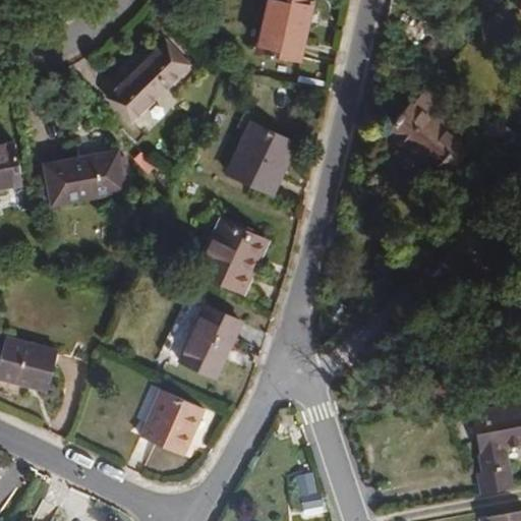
[(300,63),(311,3),(297,0),(268,0),(257,55),(300,63)]
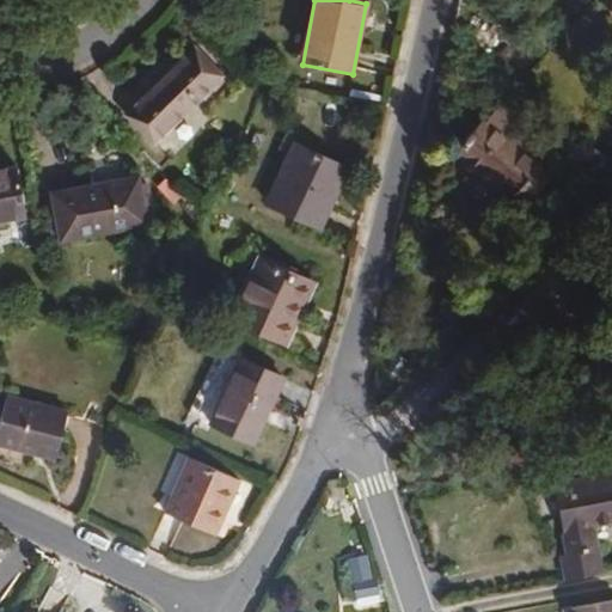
[(191,108),(227,69),(201,43),(130,115),(158,141),(191,108)]
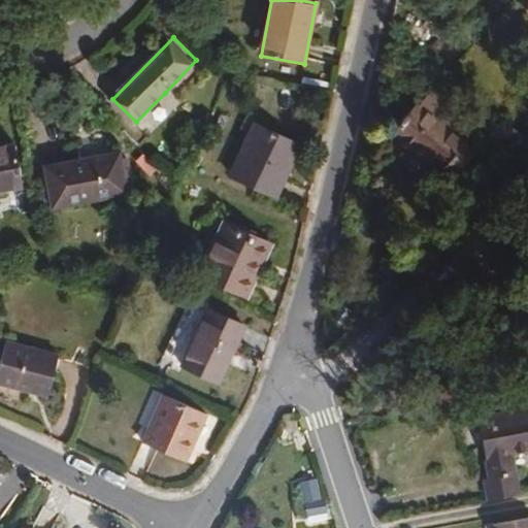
[(178,105),(165,93),(136,122),(150,135),(178,105)]
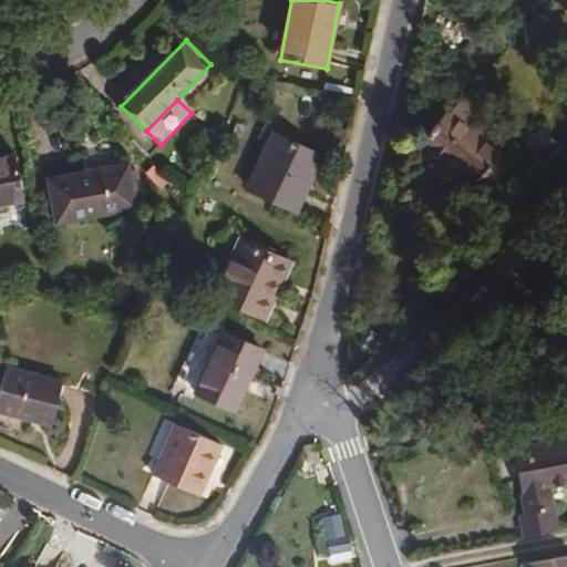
[(505,156),(447,112),(422,143),(480,186),(505,156)]
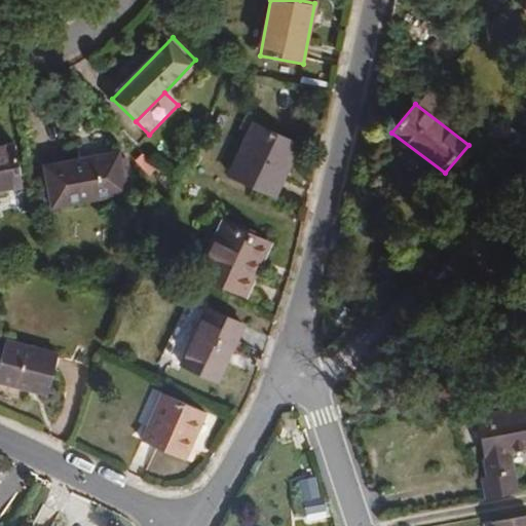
[(523,136),(498,116),(486,132),(510,151),(523,136)]
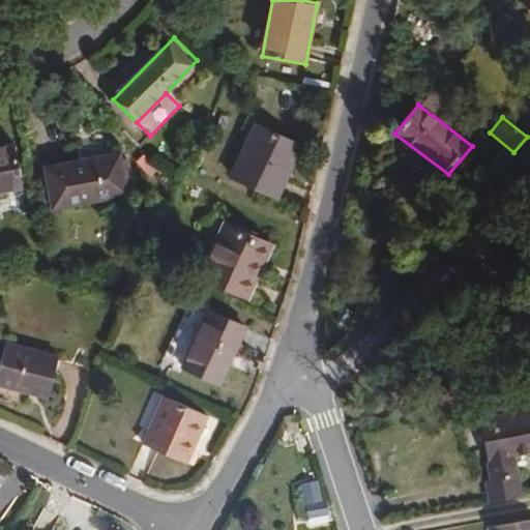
[(276,202),(303,144),(256,121),(228,180),(276,202)]
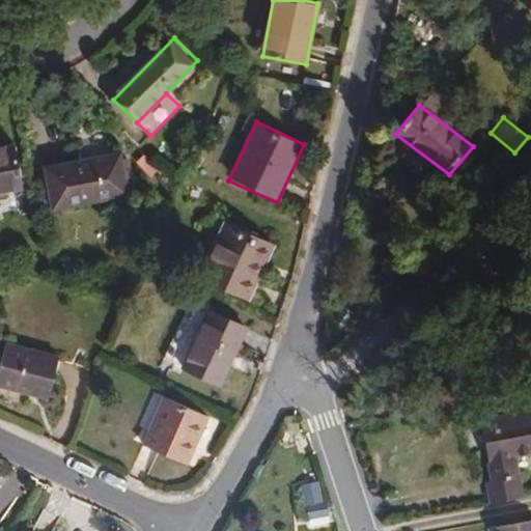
[(0,192),(22,189),(15,145),(0,147),(0,192)]
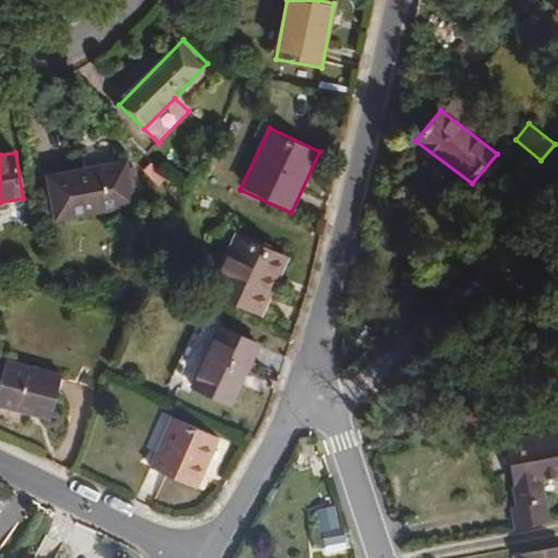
[(134,203),(126,160),(46,173),(52,216),(134,203)]
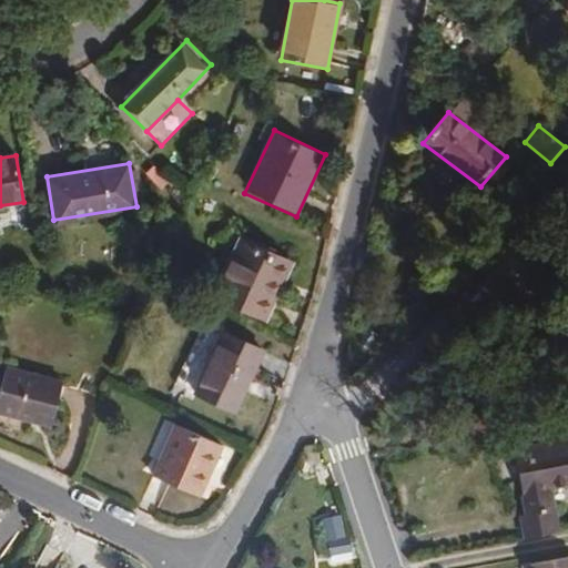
[(266,313),(291,257),(240,234),(214,290),(266,313)]
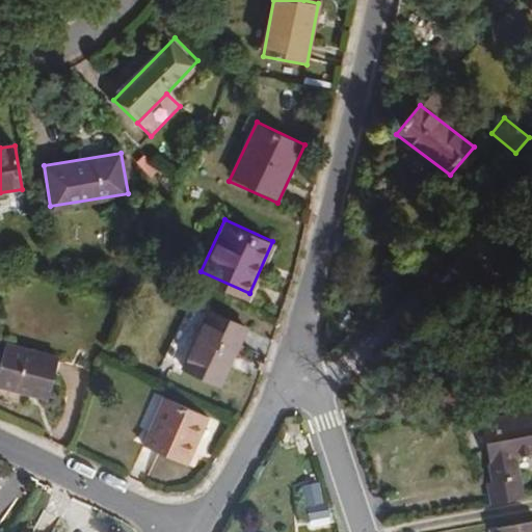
[(222,384),(246,326),(208,312),(185,368),(222,384)]
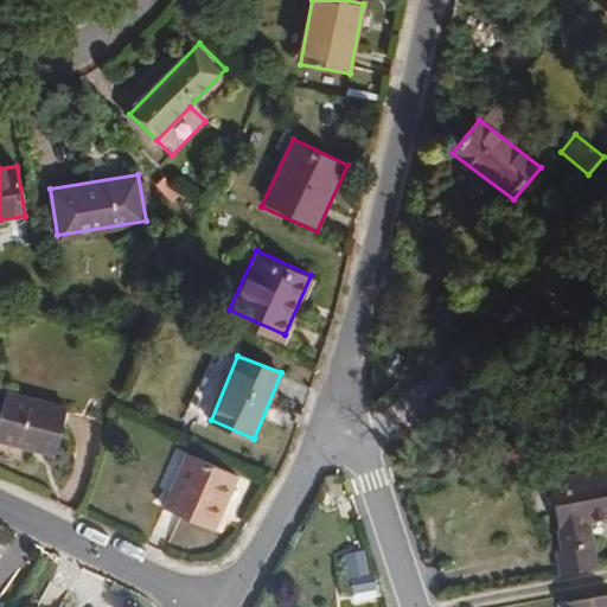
[(0,446),(49,461),(65,410),(4,393),(0,403),(0,446)]
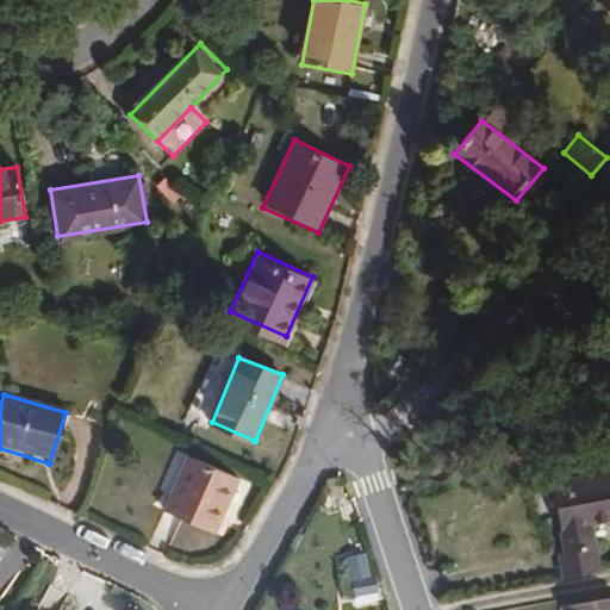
[(211,528),(235,475),(184,456),(161,506),(211,528)]
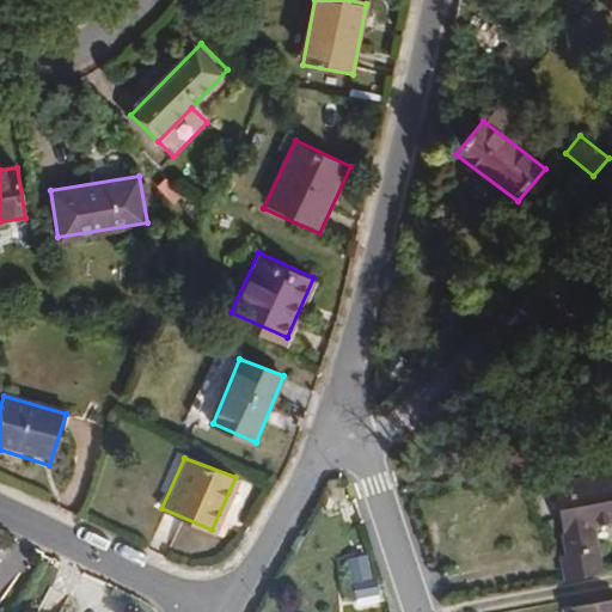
[(611,525),(611,484),(555,496),(567,554),(562,554),(567,580),(604,573),(595,528),(611,525)]
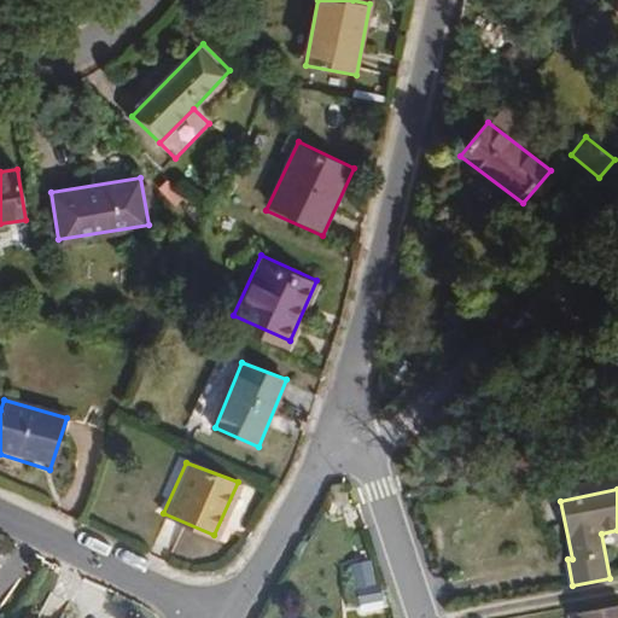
[(368,563),(350,566),(354,590),(373,587),(368,563)]
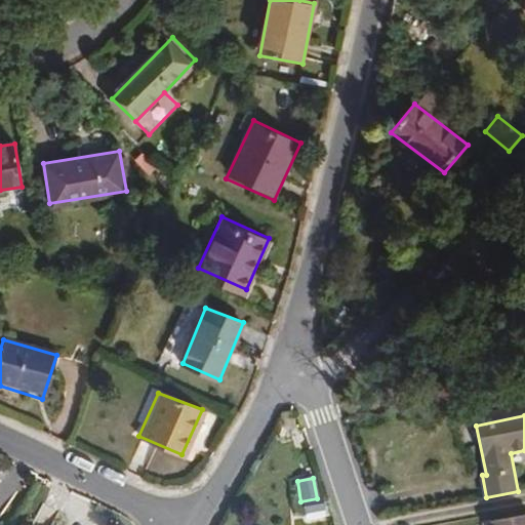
[(325,512),(321,497),(301,503),(306,517),(325,512)]
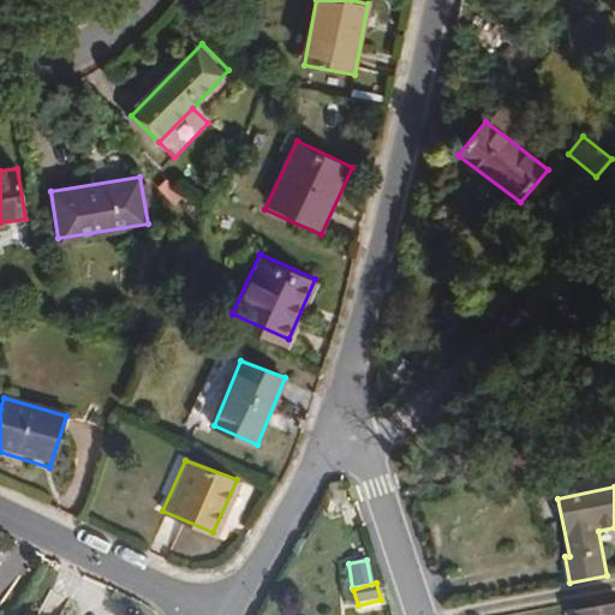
[(614,614),(614,602),(572,611),(572,614),(614,614)]
